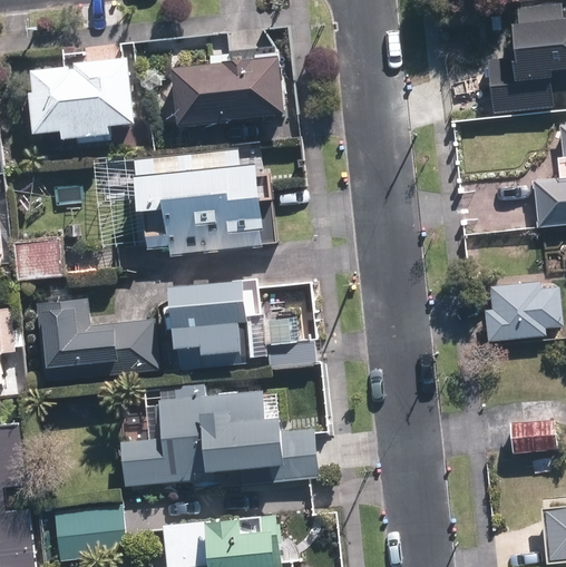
[(517,28),(508,29),(511,61),(485,65),(490,117),(550,110),(546,72),(565,69),(565,21),(559,23),(557,7),(515,11),(517,28)]
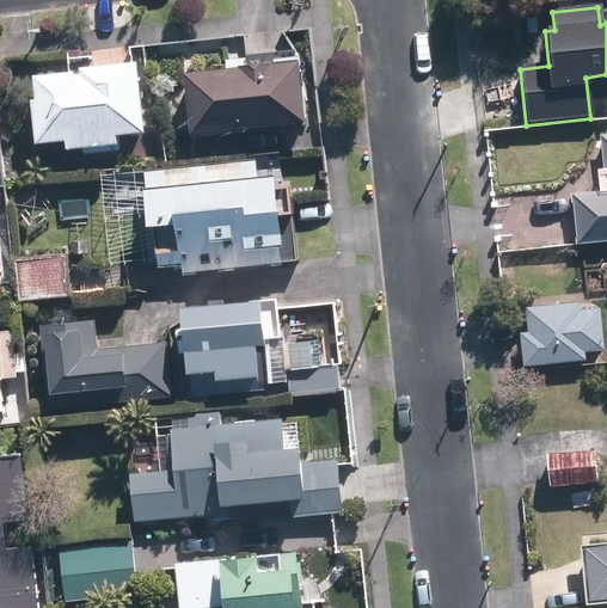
[(301,123),(295,62),(293,62),(292,53),(244,57),(245,66),(244,66),(243,61),(225,63),(225,72),(183,77),(189,139),(246,133),(245,128),(301,123)]
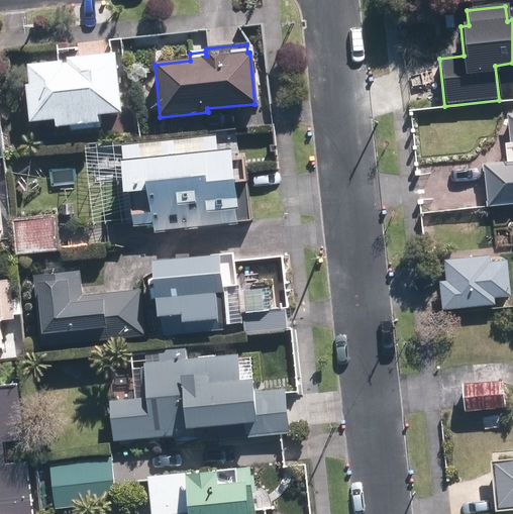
[(114,52),(68,57),(68,60),(27,63),(30,83),(25,84),(29,120),(55,117),(57,125),(68,124),(68,130),(99,127),(98,111),(120,109),(114,52)]
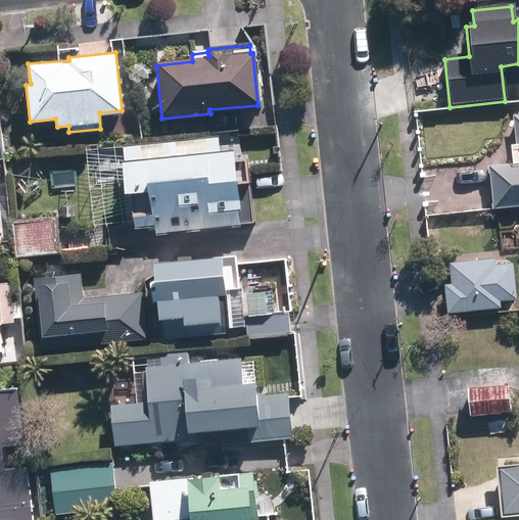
[(518,111),(514,112),(513,112),(515,142),(510,143),(512,160),(488,163),(492,206),(492,207),(518,204),(518,111)]
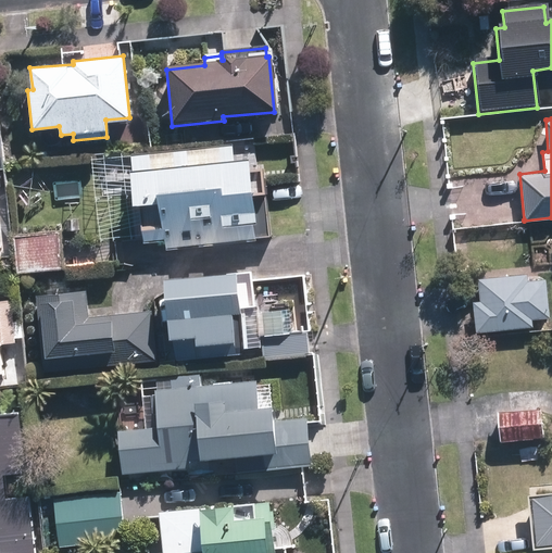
[(231,161),(230,147),(161,153),(162,173),(158,173),(160,199),(136,201),(140,246),(164,243),(164,249),(231,242),(229,228),(255,225),(254,215),(271,214),(268,192),(252,193),(249,159),(231,161)]
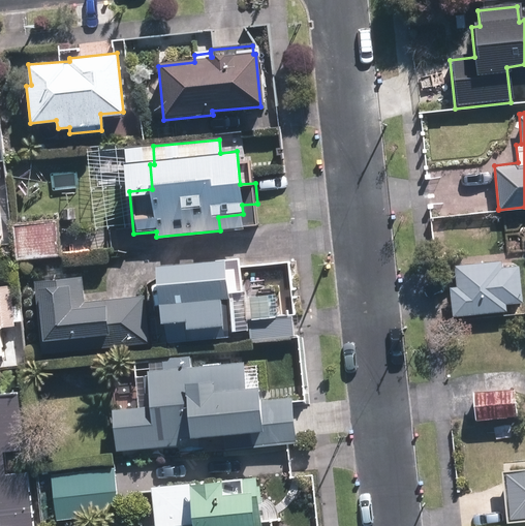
[(23,258),(60,254),(60,257),(103,253),(100,228),(72,231),(66,225),(57,225),(56,219),(20,222),(23,258)]
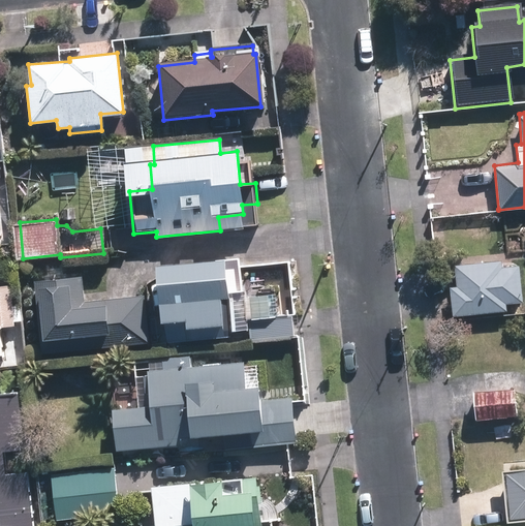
[(166,342),(228,337),(227,318),(229,318),(230,331),(246,330),(243,290),(240,290),(237,257),(156,264),(160,320),(164,320),(166,342)]
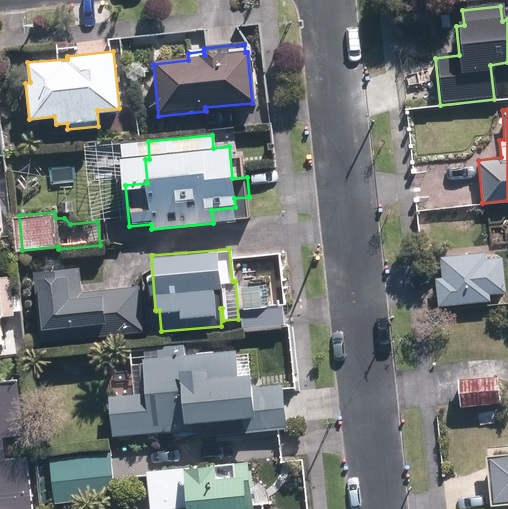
[(486,256),(486,250),(439,254),(441,275),(435,276),(437,305),(489,300),(490,300),(490,293),(490,292),(506,291),(507,291),(504,254),(486,256)]
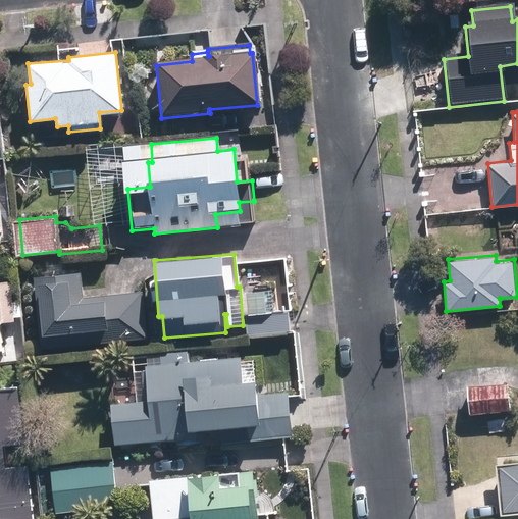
[(37,351),(145,339),(140,292),(82,297),(80,273),(30,278),(37,351)]
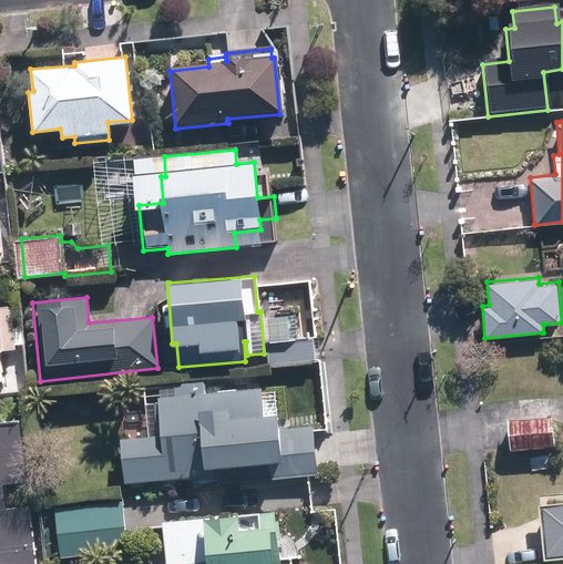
[(0,380),(0,350),(13,349),(9,305),(0,306),(0,380)]
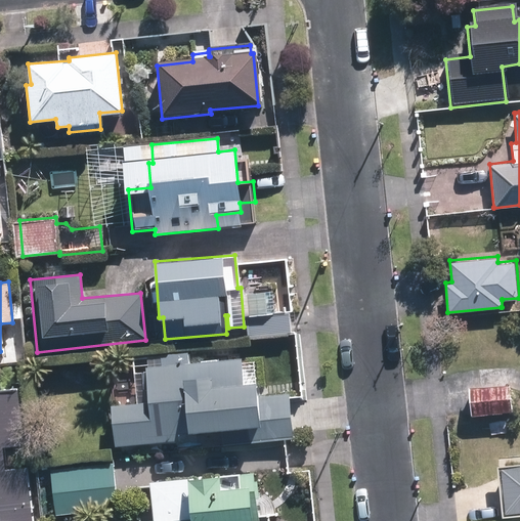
[(248,316),(266,314),(264,292),(246,293),(248,316)]
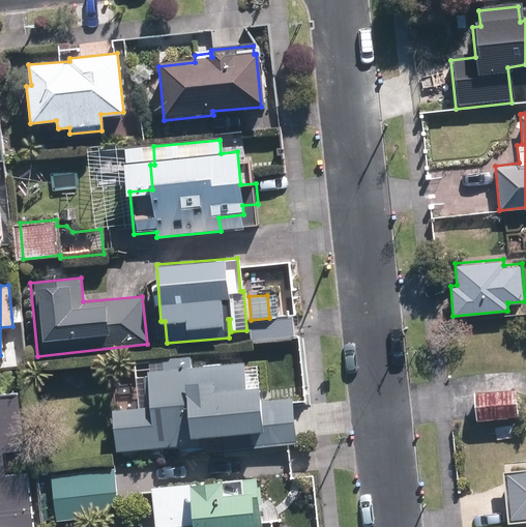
[(250,344),(291,339),(289,318),(247,322),(250,344)]
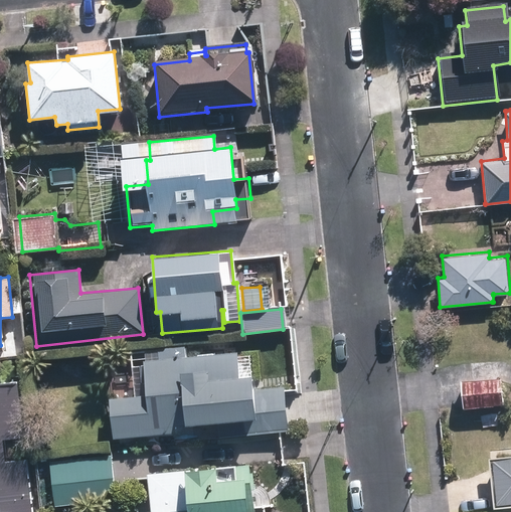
[(147,343),(160,341),(160,335),(146,336),(147,343)]
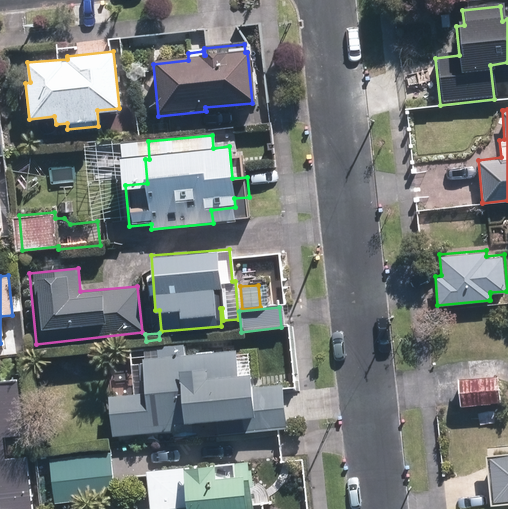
[(181,357),(179,346),(153,349),(154,360),(137,362),(141,396),(106,400),(111,440),(172,433),(171,427),(214,422),(215,436),(284,429),(279,385),(248,388),(246,375),(236,376),(233,352),(181,357)]
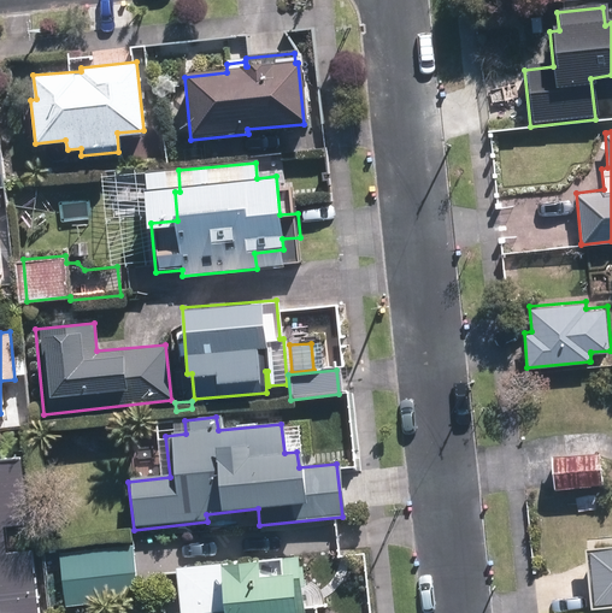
[(551,490),(552,490),(600,487),(598,455),(548,459),(551,490)]
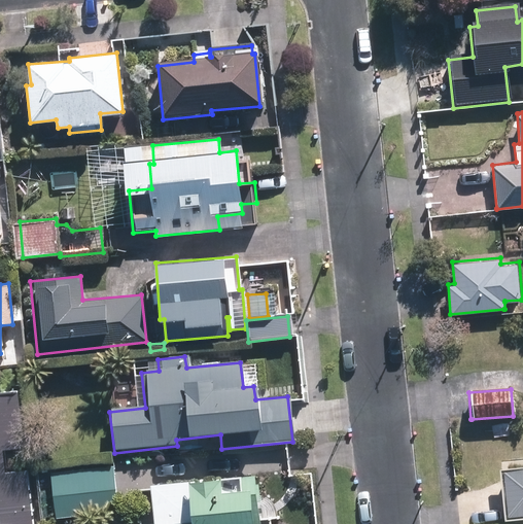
[(19,451),(12,397),(0,398),(0,523),(28,523),(22,475),(1,478),(0,469),(0,454),(19,451)]
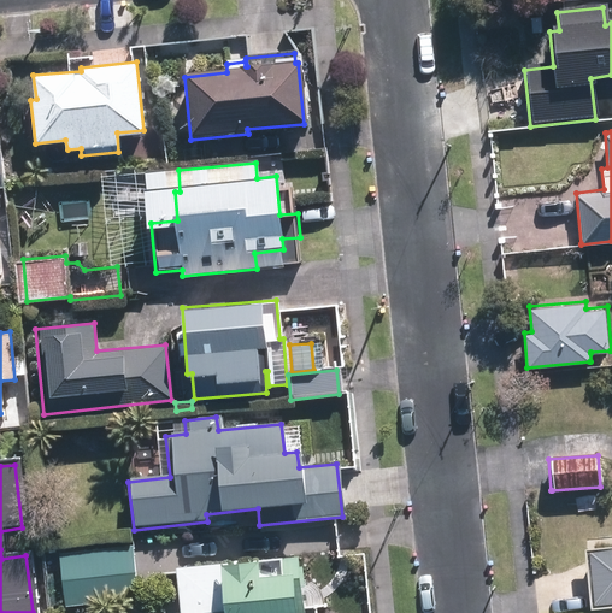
[(59,607),(134,599),(128,546),(53,554),(59,607)]
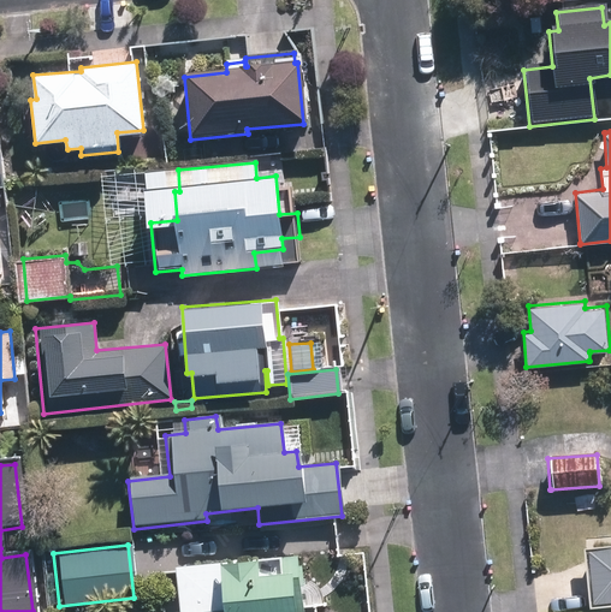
[(610,551),(581,554),(587,611),(610,608),(610,551)]
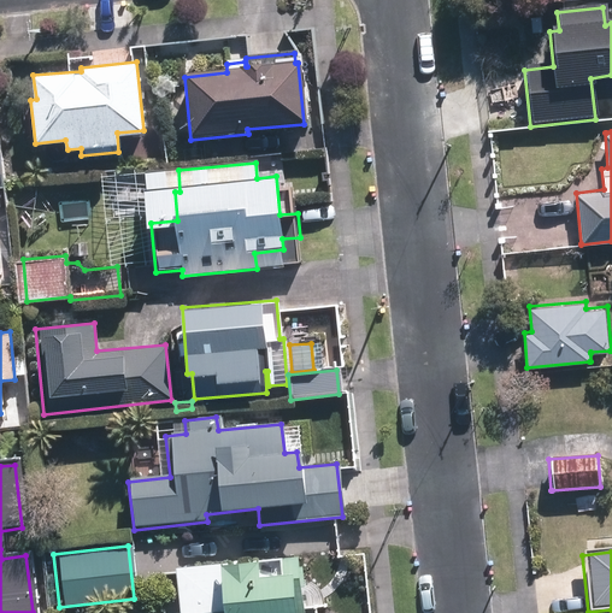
[(296,612),(292,556),(169,567),(174,612),(296,612)]
